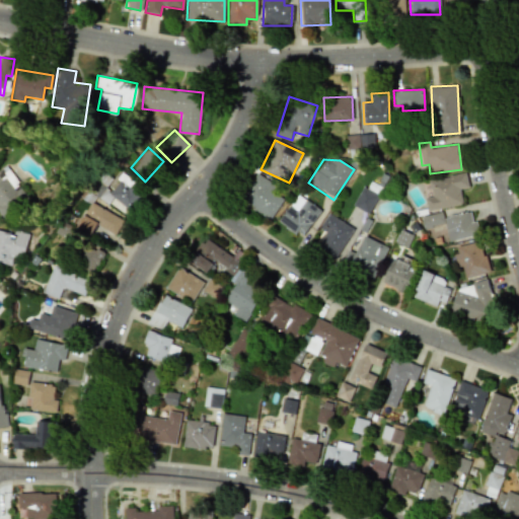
[(0,171),(0,211),(2,214),(27,196),(6,167),(0,171)]
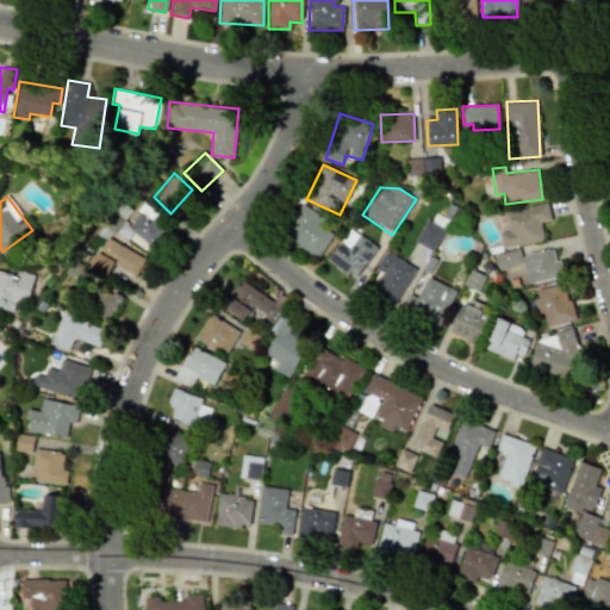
[(332,234),(317,257),(280,232),(302,200),(328,217),(321,226),(332,234)]
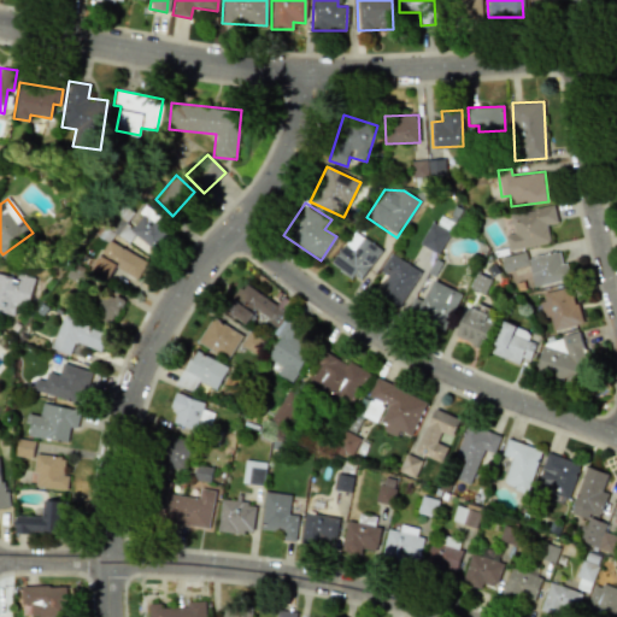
[(509,213),(512,233),(505,235),(509,251),(550,242),(546,224),(558,222),(554,204),(509,213)]
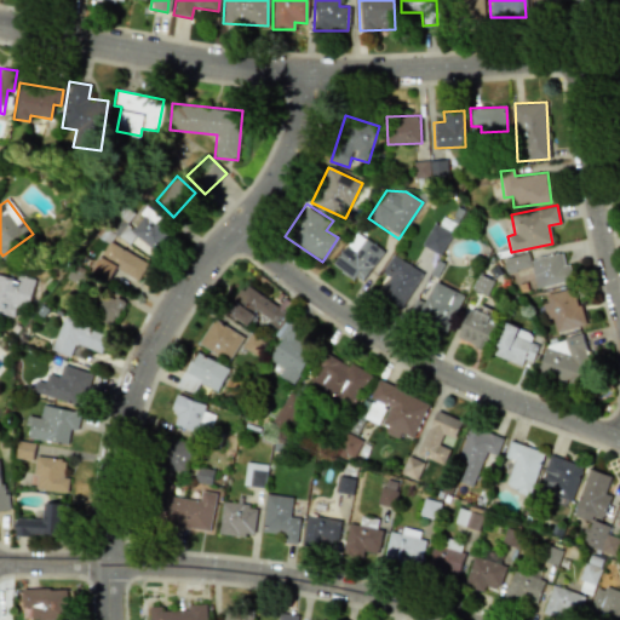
[(173,229),(147,207),(128,229),(121,223),(114,233),(130,246),(132,244),(145,254),(150,248),(154,252),(173,229)]
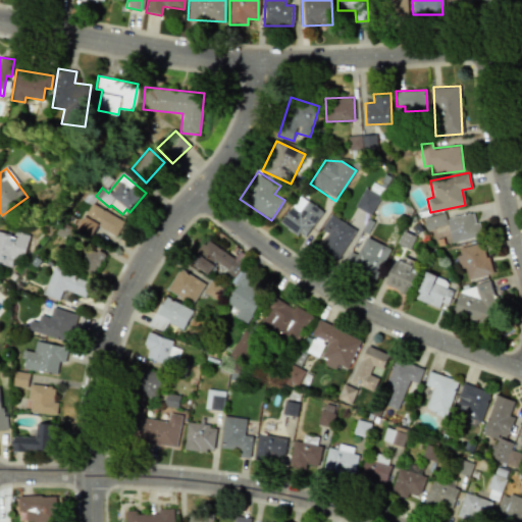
[(355,206),(370,215),(381,197),(365,188),(355,206)]
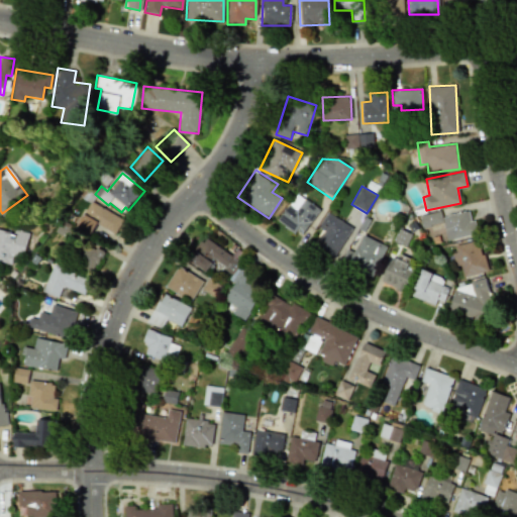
[(297,194),(319,210),(300,236),(278,220),(297,194)]
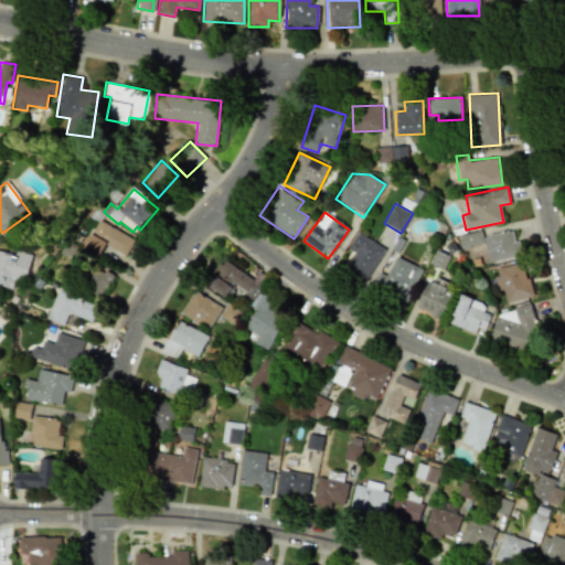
[(134,240),(98,220),(83,247),(102,257),(107,245),(125,256),(134,240)]
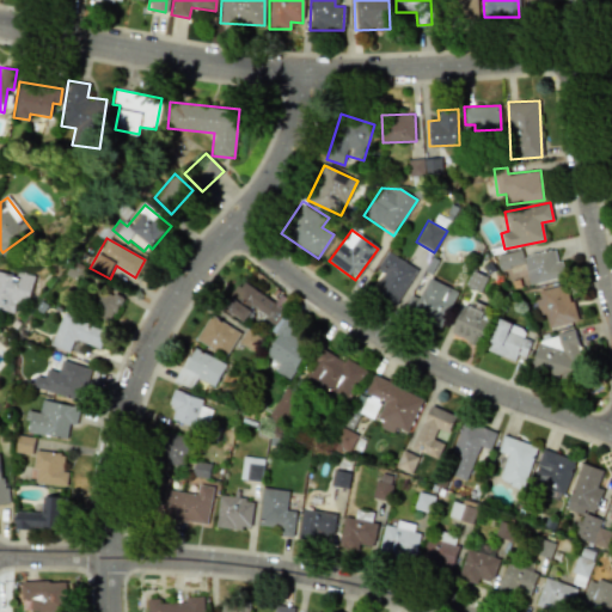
[(528,285),(564,276),(561,259),(556,259),(554,249),(522,256),(521,250),(496,255),(500,269),(524,264),(528,285)]
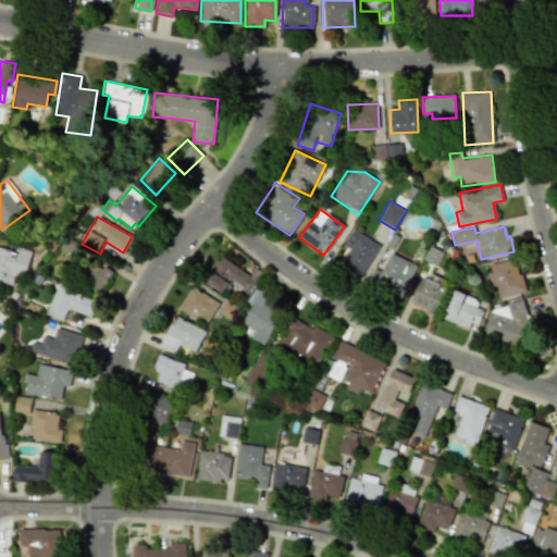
[(380,245),(353,229),(343,245),(349,248),(339,263),(360,276),(380,245)]
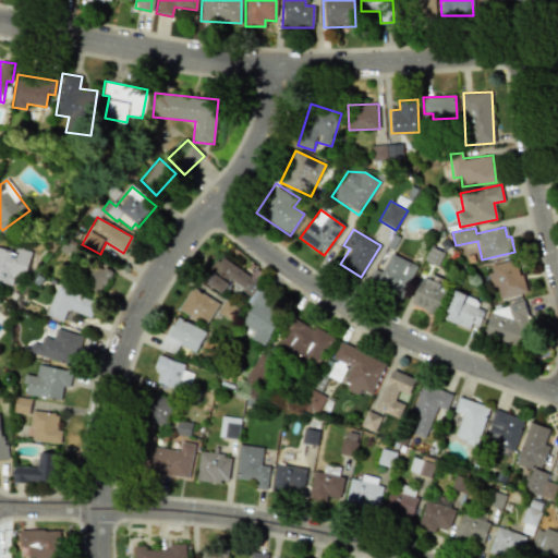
[(0,281),(12,283),(13,276),(25,278),(31,250),(15,247),(14,251),(0,247),(0,281)]
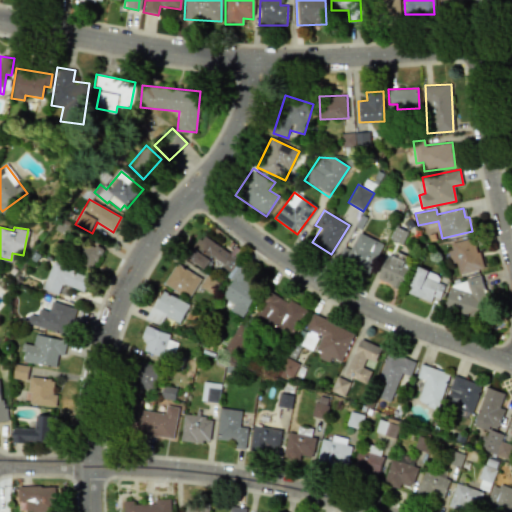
[(378,241),(358,232),(350,249),(343,246),(338,259),(365,271),(378,241)]
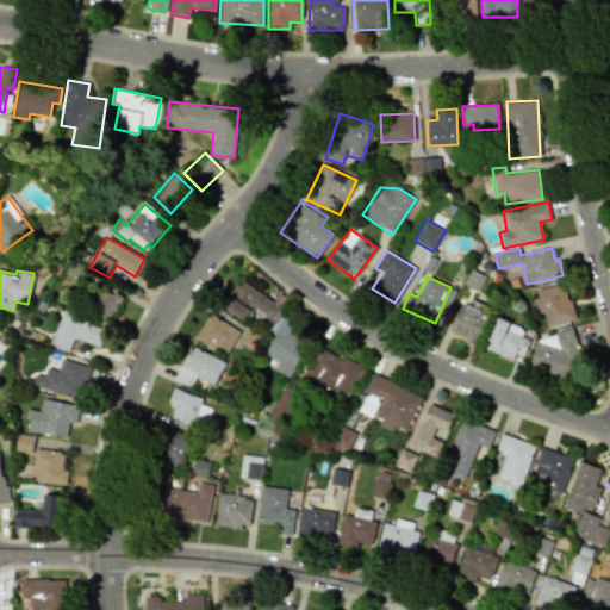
[(241,278),(274,302),(280,293),(288,299),(272,324),(262,317),(265,313),(253,305),(243,319),(222,304),(241,278)]
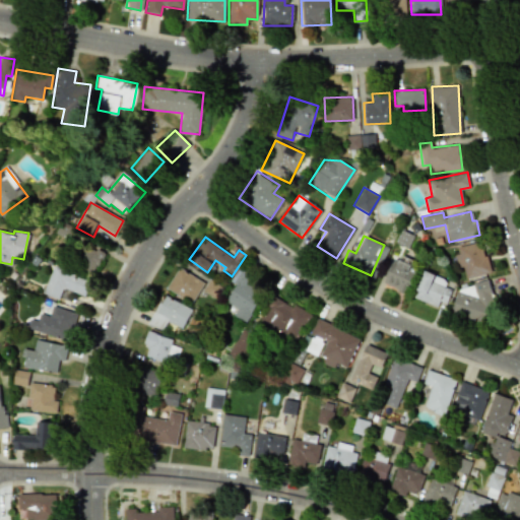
[(459,248),(460,253),(454,255),(458,268),(462,267),(465,279),(491,272),(481,242),(459,248)]
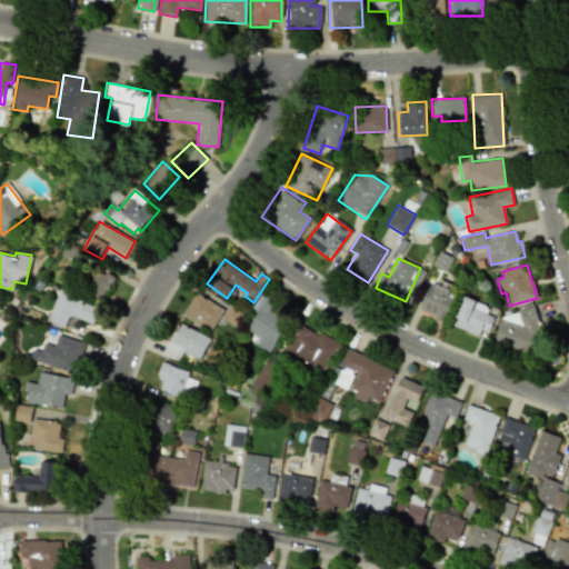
[(112,277),(93,269),(85,291),(103,299),(112,277)]
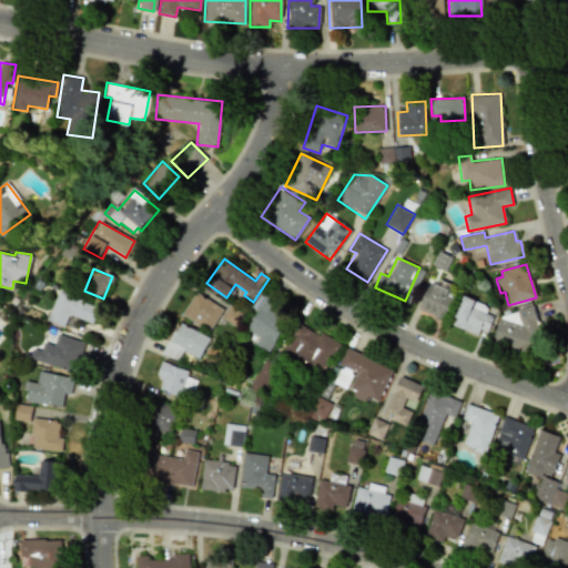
[(448,292),(450,284),(429,277),(419,311),(446,320),(454,294),(448,292)]
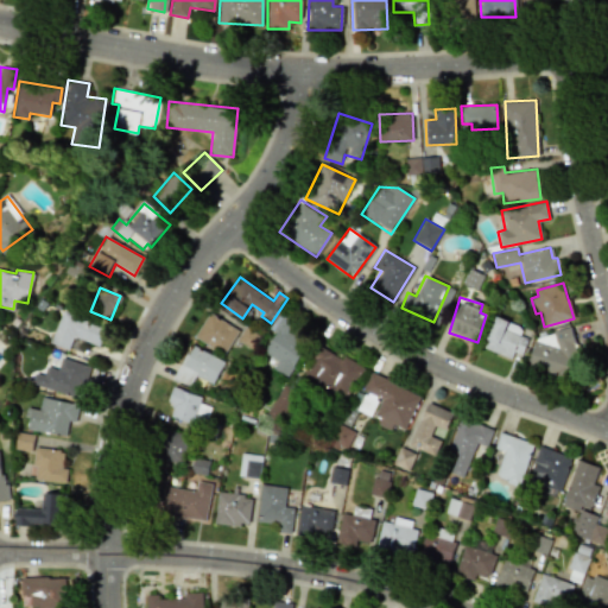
[(99,346),(106,325),(61,309),(49,342),(69,349),(73,336),(99,346)]
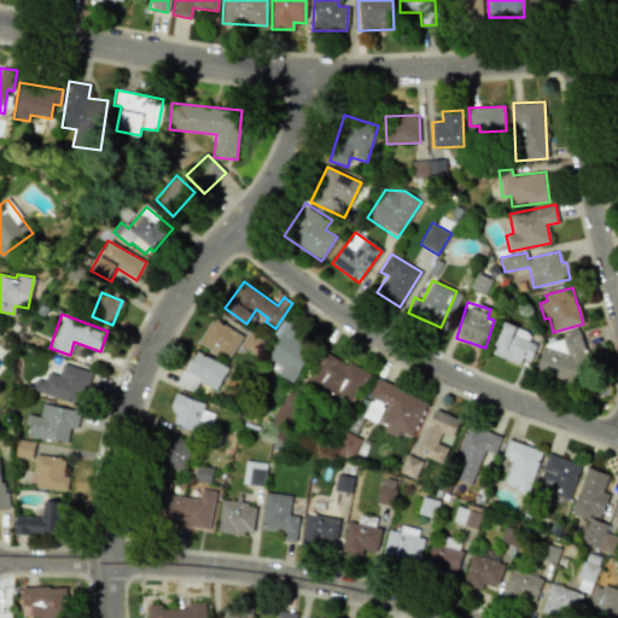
[(197,342),(227,360),(243,336),(213,316),(197,342)]
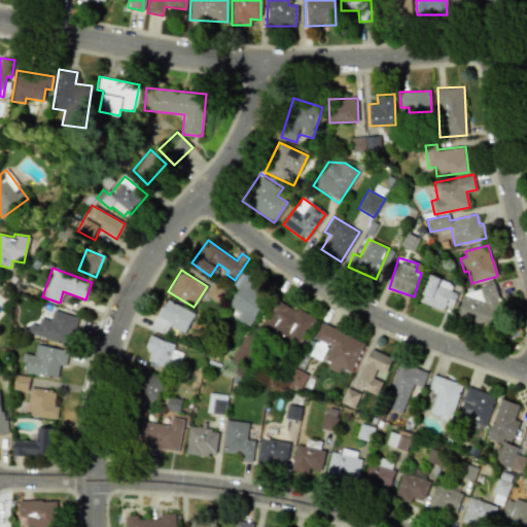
[(246,272),(273,290),(249,327),(237,319),(241,313),(225,303),(246,272)]
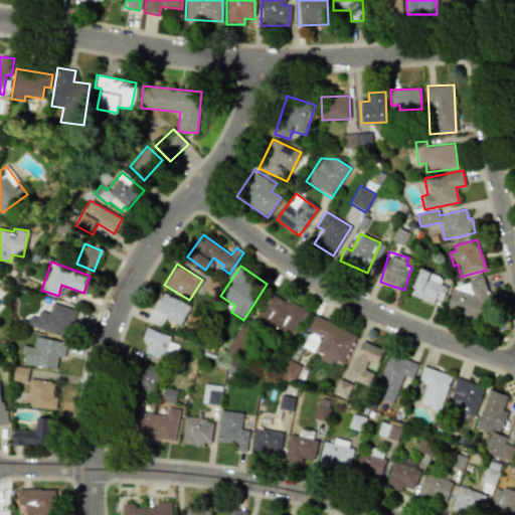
[(445,286),(440,283),(442,277),(419,268),(408,294),(437,306),(445,286)]
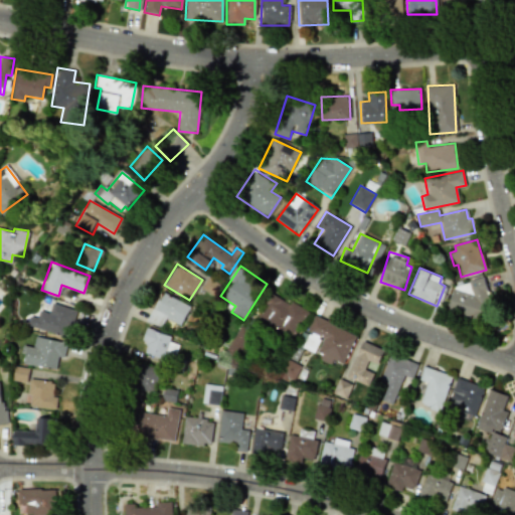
[(477,320),(489,288),(458,277),(447,309),(477,320)]
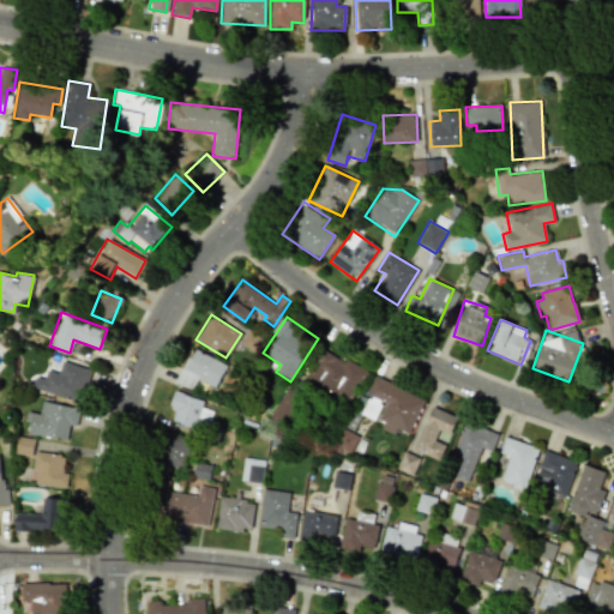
[(197,379),(215,387),(226,365),(192,348),(175,383),(191,390),(197,379)]
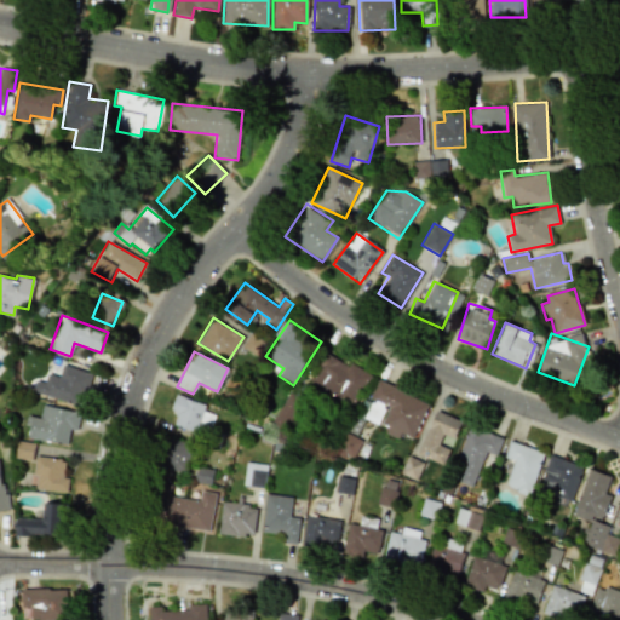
[(349,366),(327,354),(309,384),(350,408),(371,374),(351,363),(349,366)]
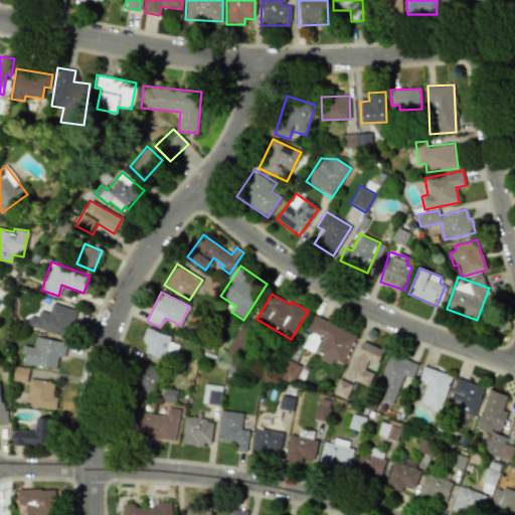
[(48,313),(38,310),(36,317),(29,315),(26,324),(66,337),(74,310),(51,302),(48,313)]
